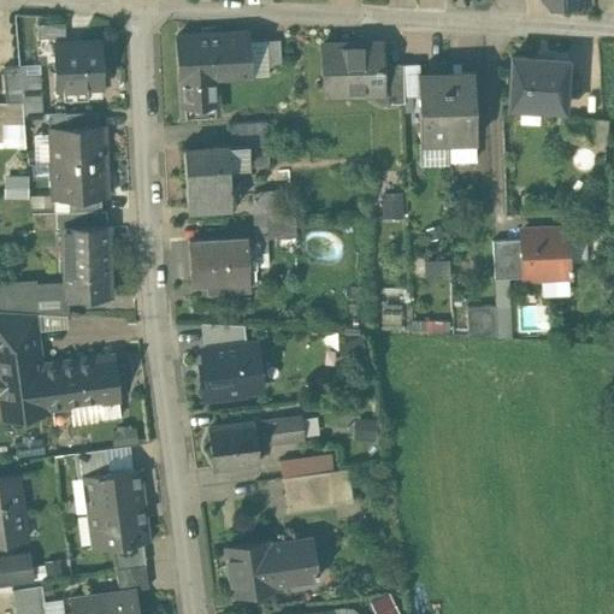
[(66,24),(39,27),(39,40),(66,39),(66,24)]
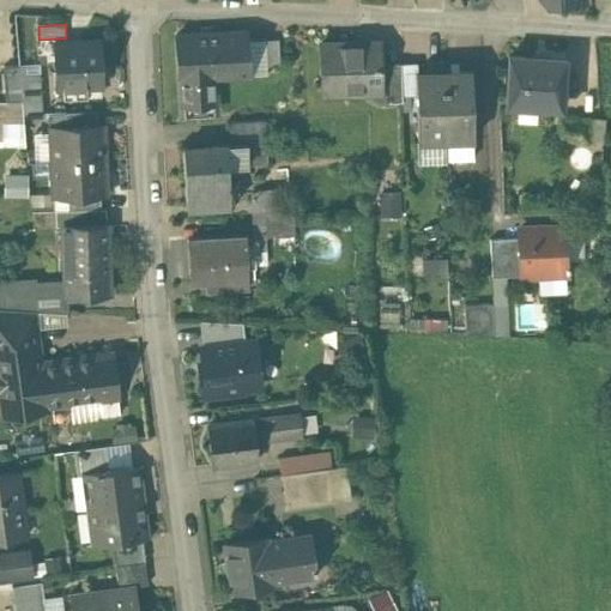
[(239,41),(239,34),(177,37),(182,119),(210,118),(209,86),(216,86),(216,80),(249,78),(248,41),(239,41)]
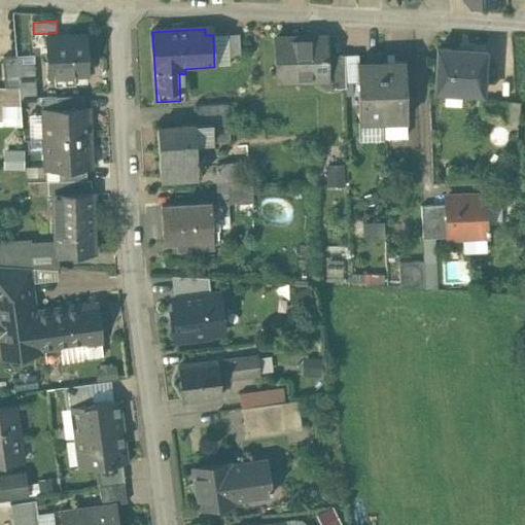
[(241,35),(229,36),(230,60),(242,59),(241,35)]
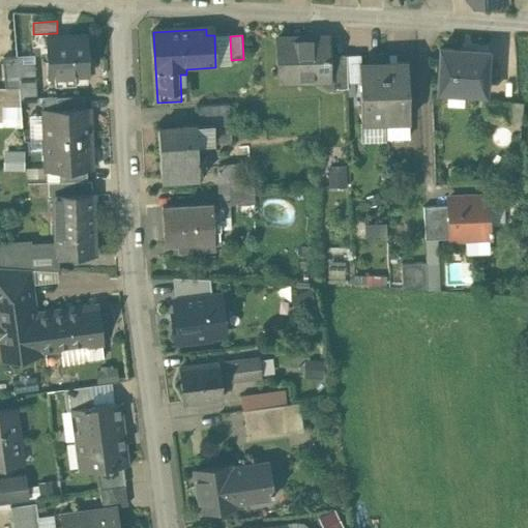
[(87,36),(49,37),(50,78),(55,78),(56,86),(77,85),(77,77),(89,76),(87,36)]
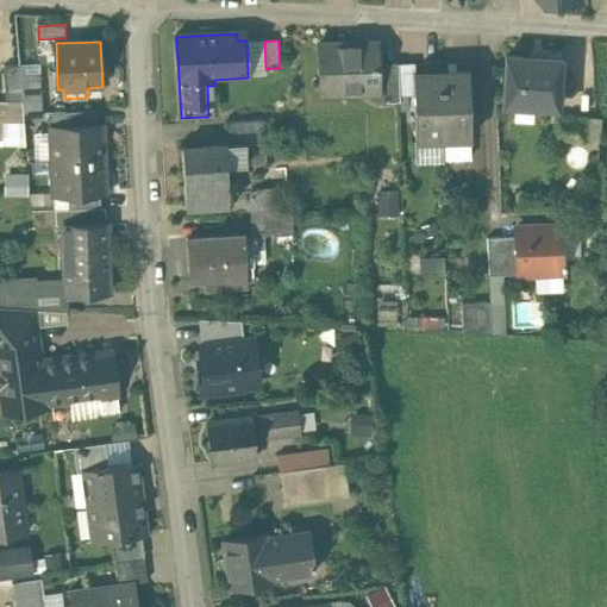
[(379,52),(354,52),(354,45),(320,45),(323,94),(385,92),(385,86),(379,86),(379,66),(379,52)]
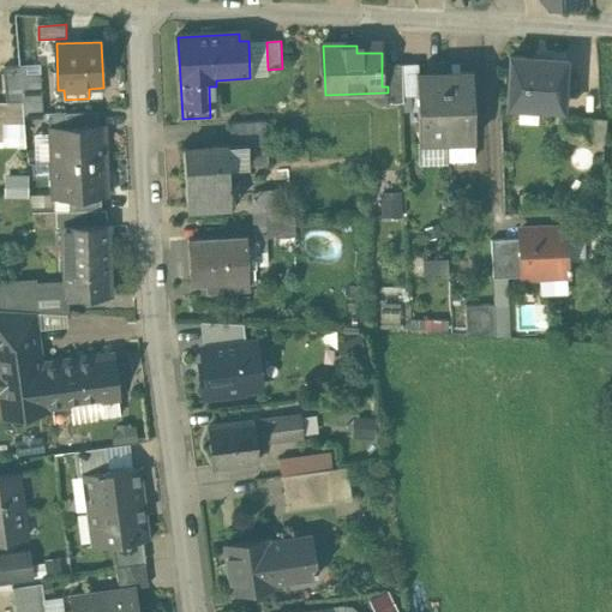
[(419,65),(403,66),(405,97),(418,96),(418,75),(419,75),(419,65)]
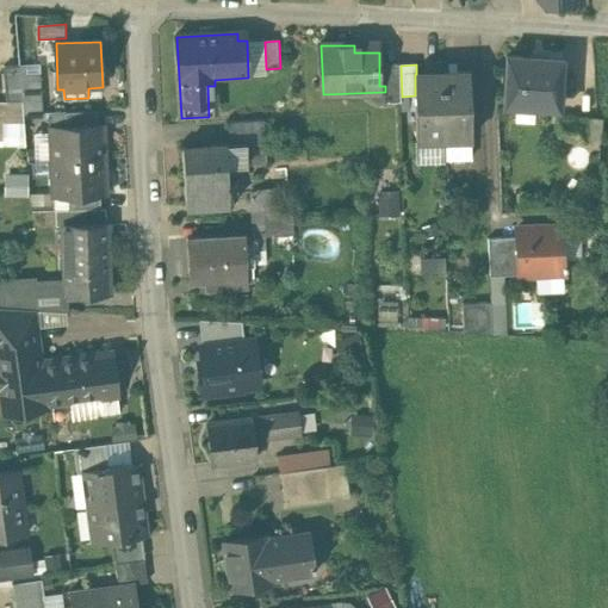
[(39,66),(22,67),(24,103),(24,116),(43,115),(39,66)]
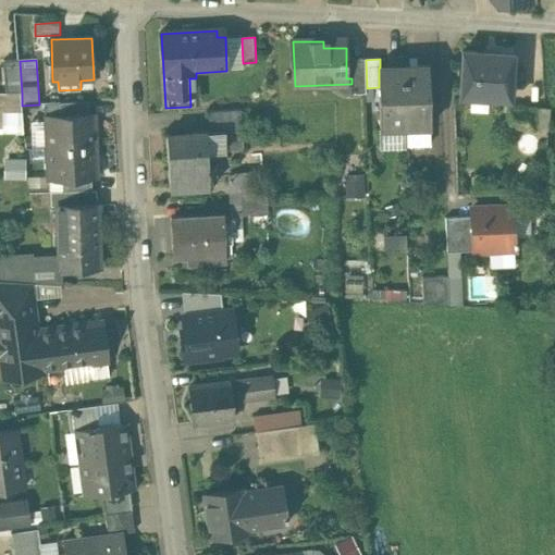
[(366,60),(346,60),(346,78),(352,78),(352,84),(352,95),(367,94),(367,88),(366,60)]
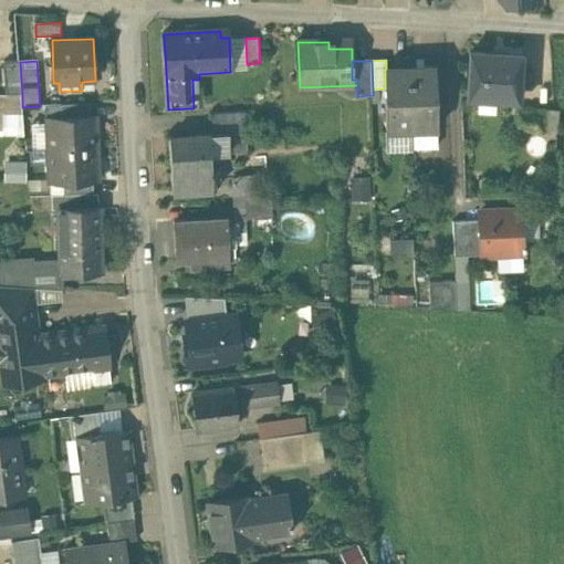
[(503,66),(473,64),(471,96),(522,100),(523,62),(504,61),(503,66)]
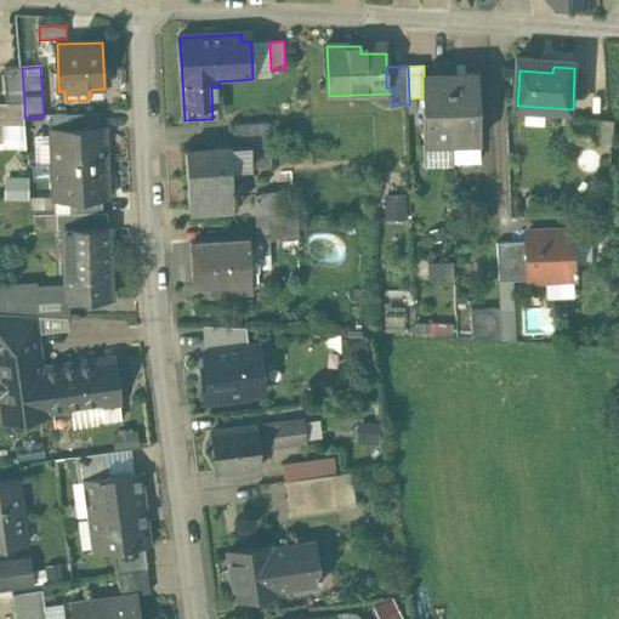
[(22,68),(5,69),(7,104),(24,104),(22,68)]
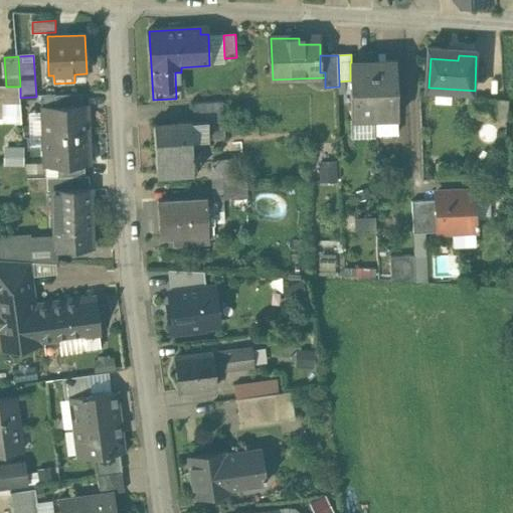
[(397,60),(373,61),(375,118),(399,118),(397,60)]
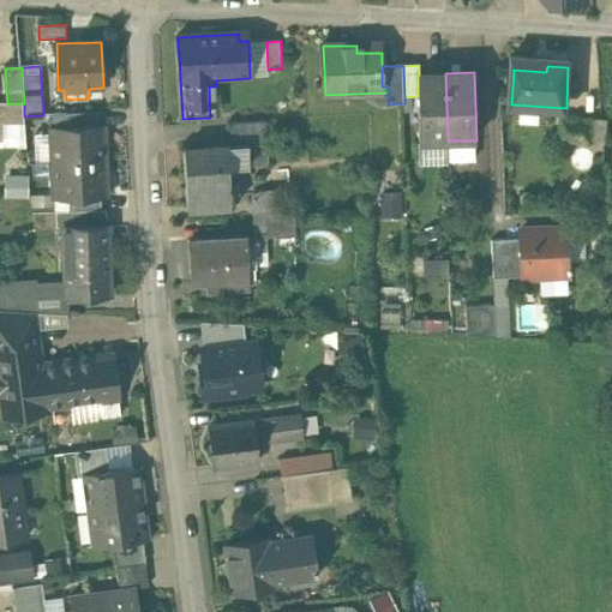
[(419,75),(418,75),(418,96),(420,142),(448,141),(445,73),(419,75)]
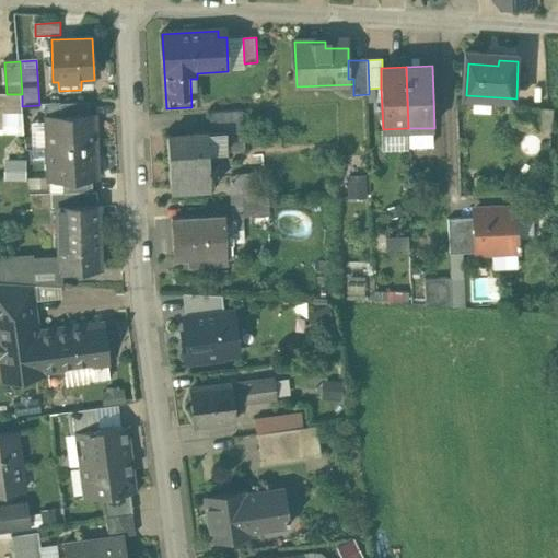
[(7,94),(0,94),(0,116),(4,116),(4,114),(22,114),(23,114),(22,106),(22,94),(7,94)]
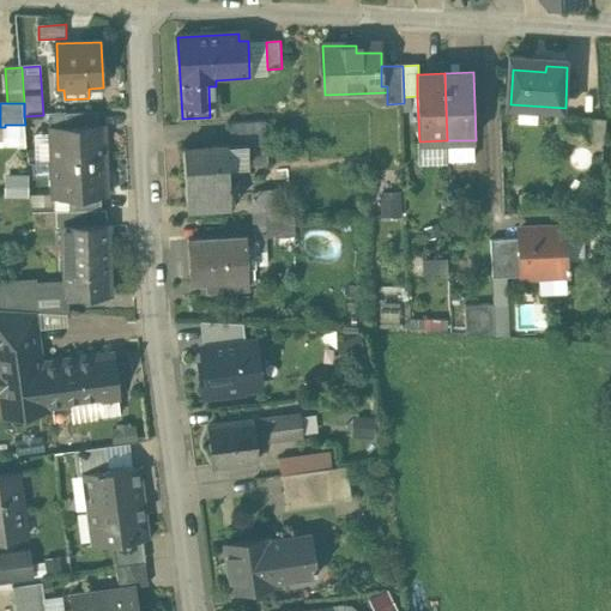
[(98,113),(66,114),(67,128),(77,128),(100,127),(98,113)]
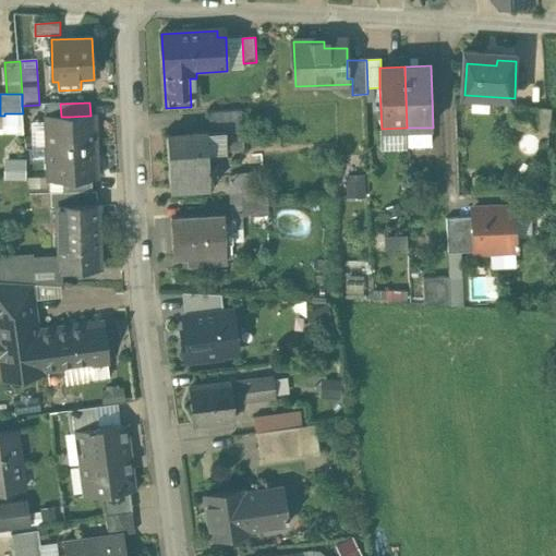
[(22,113),(4,113),(4,116),(3,128),(12,128),(15,125),(23,125),(22,113)]
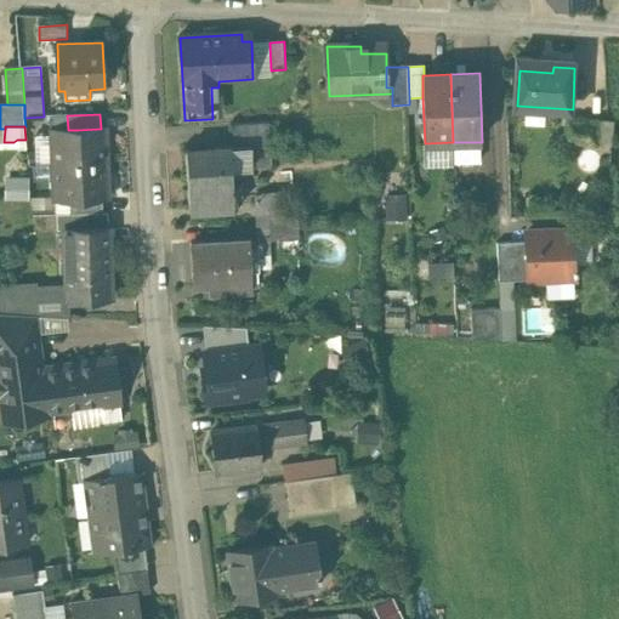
[(101,129),(78,130),(68,130),(54,131),(55,166),(107,164),(106,129),(101,129)]
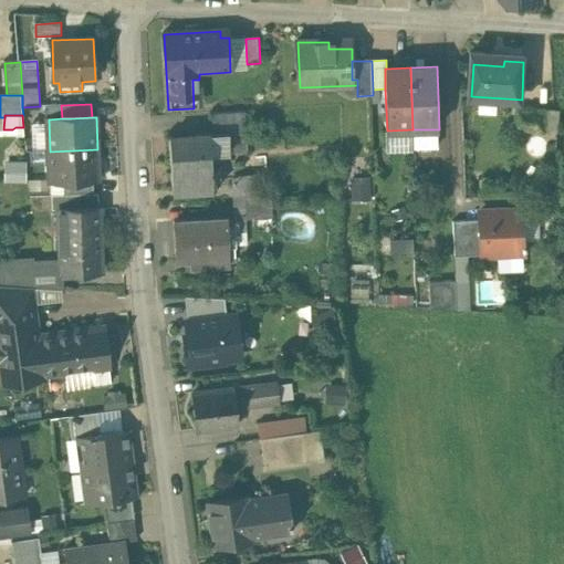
[(210,136),(171,138),(173,174),(174,192),(213,190),(213,187),(221,186),(220,168),(212,169),(210,136)]
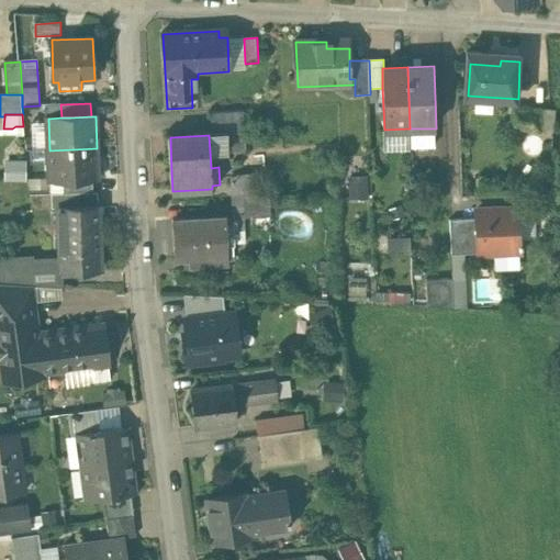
[(97,148),(49,150),(51,181),(64,181),(93,180),(98,180),(97,148)]
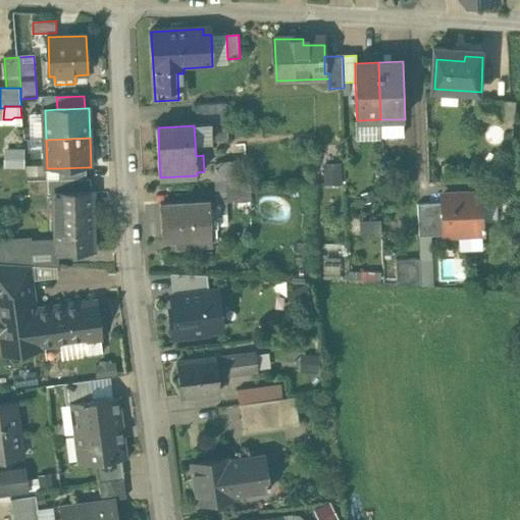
[(9,148),(9,167),(30,167),(30,148),(9,148)]
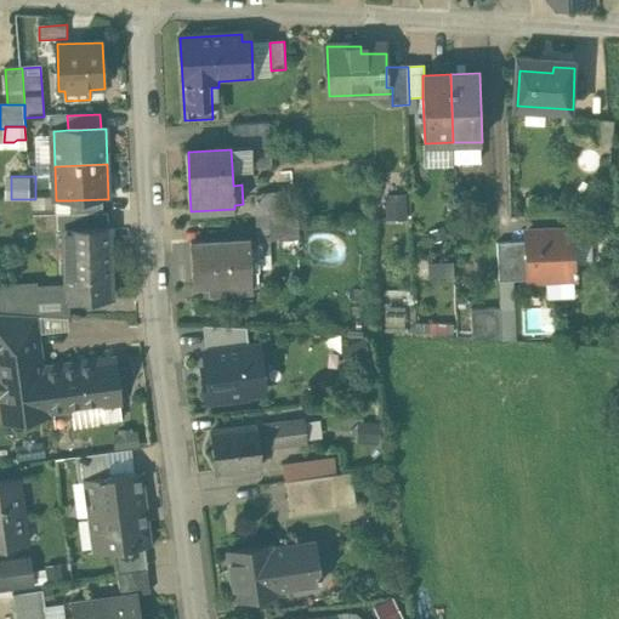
[(256,196),(257,222),(285,221),(283,194),(256,196)]
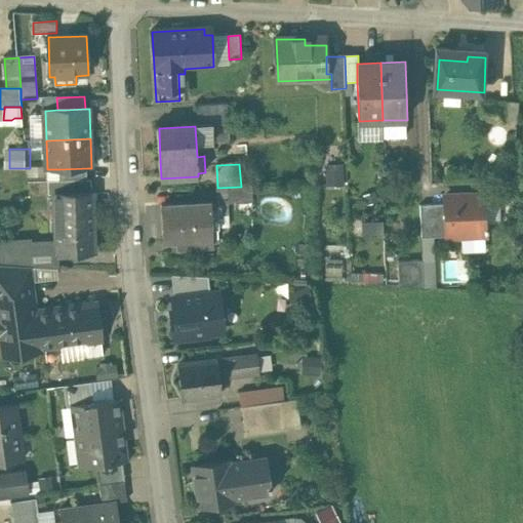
[(329,186),(348,185),(347,166),(328,167),(329,186)]
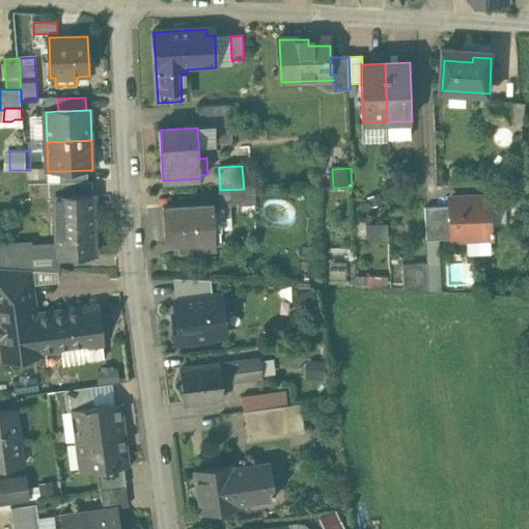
[(88,170),(60,171),(61,184),(89,183),(88,170)]
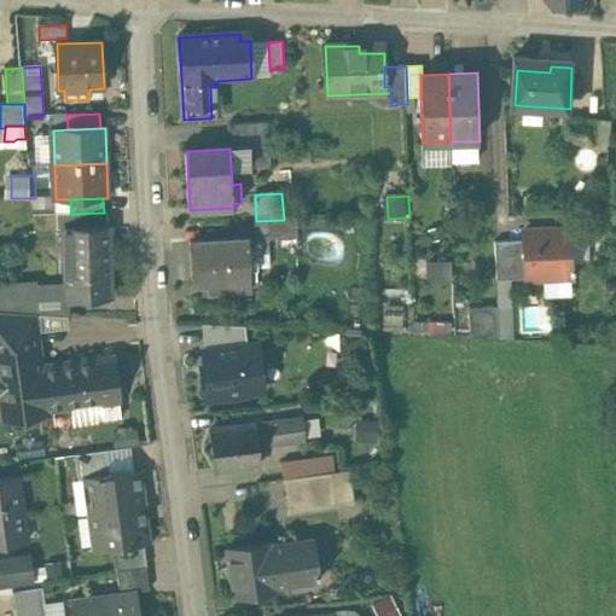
[(71,214),(57,214),(58,230),(65,230),(65,228),(109,227),(108,213),(71,214)]
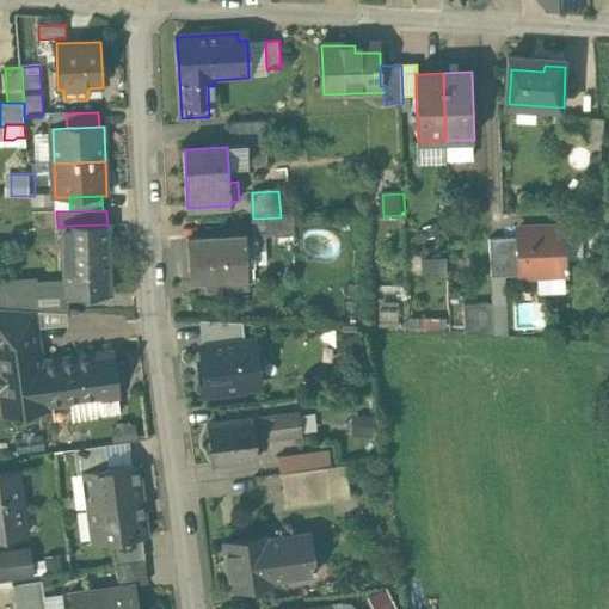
[(281,217),(253,219),(254,239),(295,237),(294,216),(281,217)]
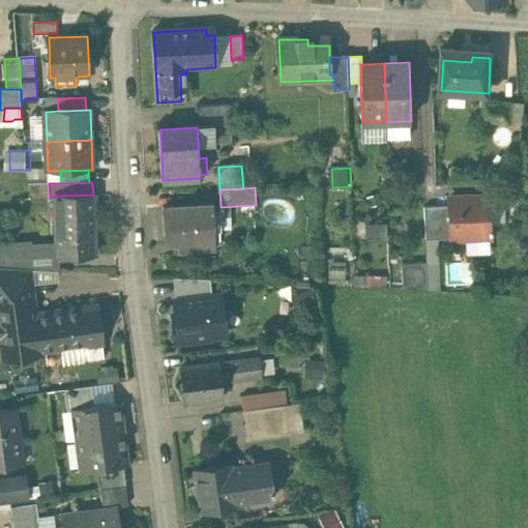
[(93,195),(56,196),(56,197),(56,216),(94,215),(93,195)]
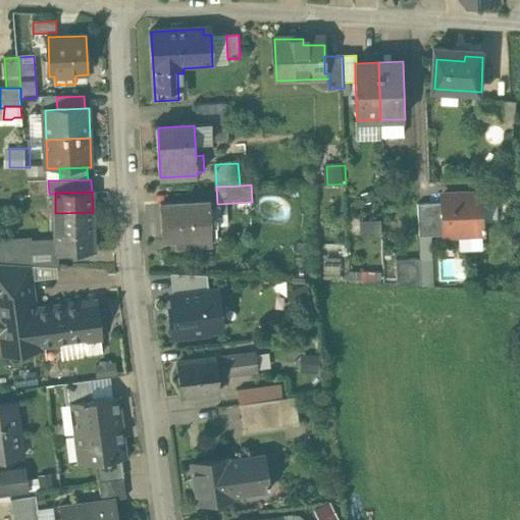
[(484,195),(443,197),(444,204),(445,237),(486,235),(484,195)]
